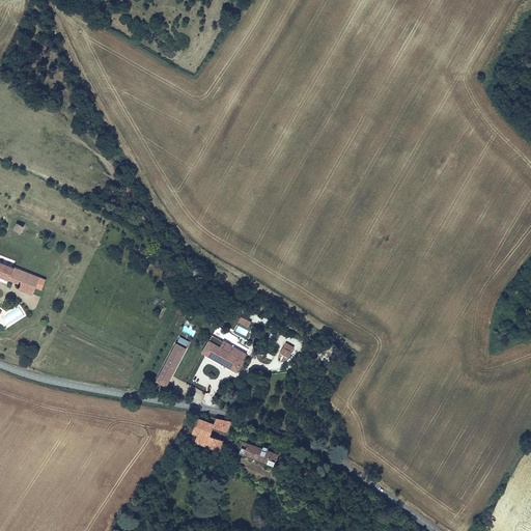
[(19,232),(23,225),(16,221),(12,228),(19,232)]
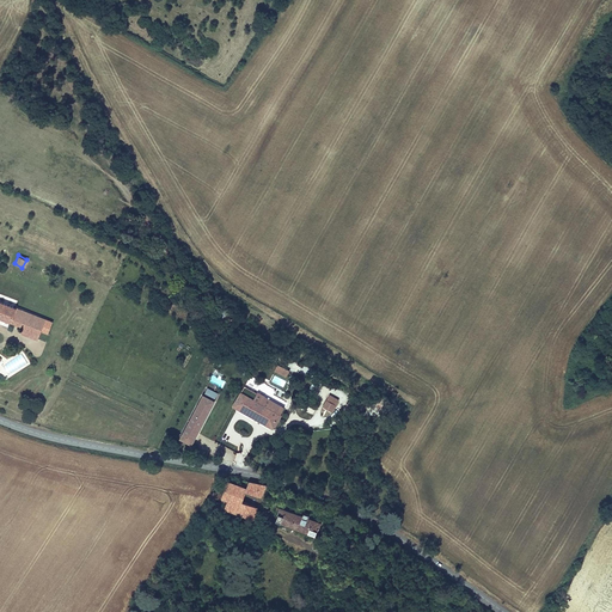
[(0,319),(22,329),(19,334),(29,337),(36,318),(0,304),(0,319)]
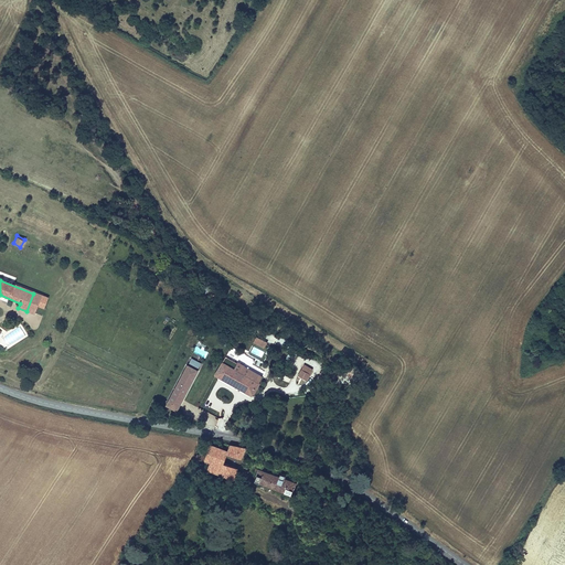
[(33,294),(27,311),(34,315),(41,297),(33,294)]
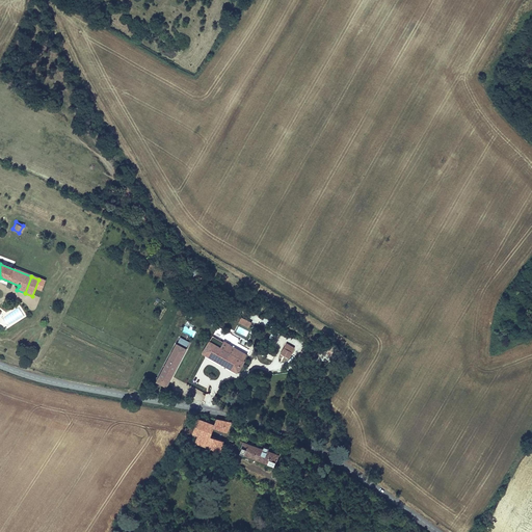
[(249,327),(253,322),(242,317),(239,322),(249,327)]
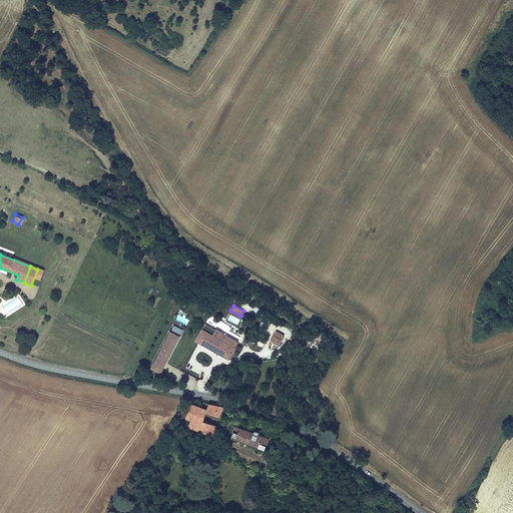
[(187,324),(188,319),(177,316),(176,321),(187,324)]
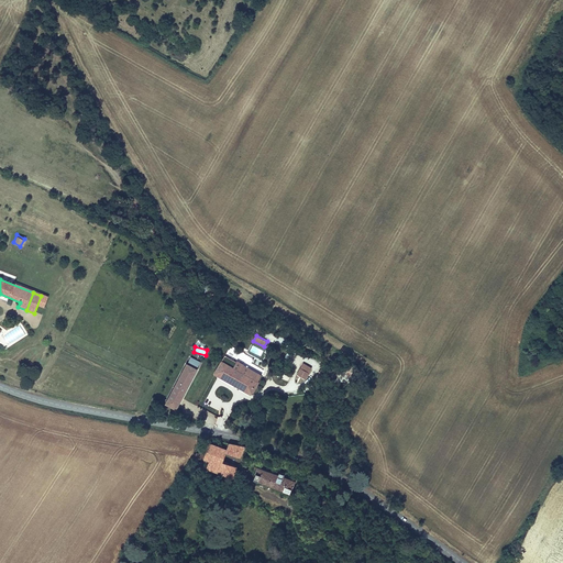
[(198,367),(201,362),(190,356),(187,362),(198,367)]
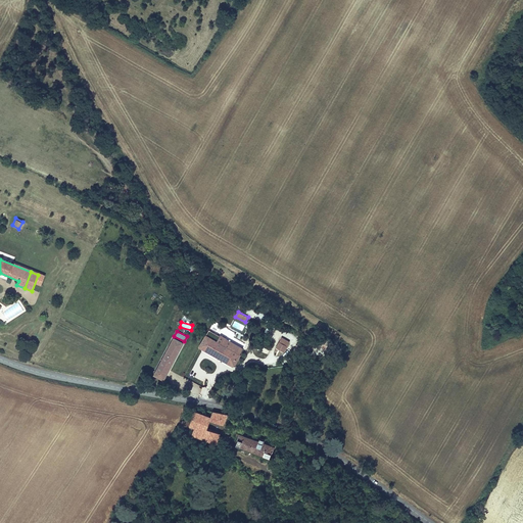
[(240,348),(207,331),(204,336),(219,344),(220,341),(225,344),(224,346),(238,354),(240,348)]
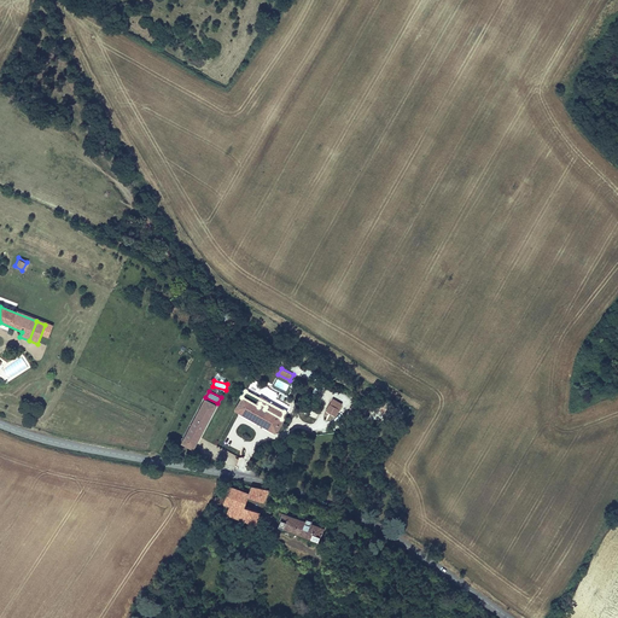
[(242,397),(234,410),(274,432),(281,419),(264,409),(266,407),(260,403),(258,407),(242,397)]
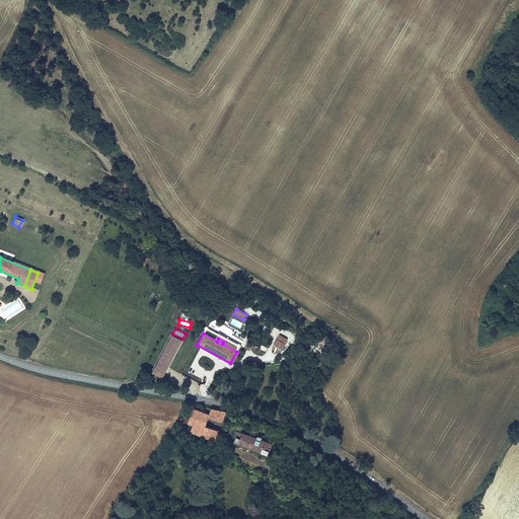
[(178,346),(180,341),(171,336),(152,372),(161,378),(178,346)]
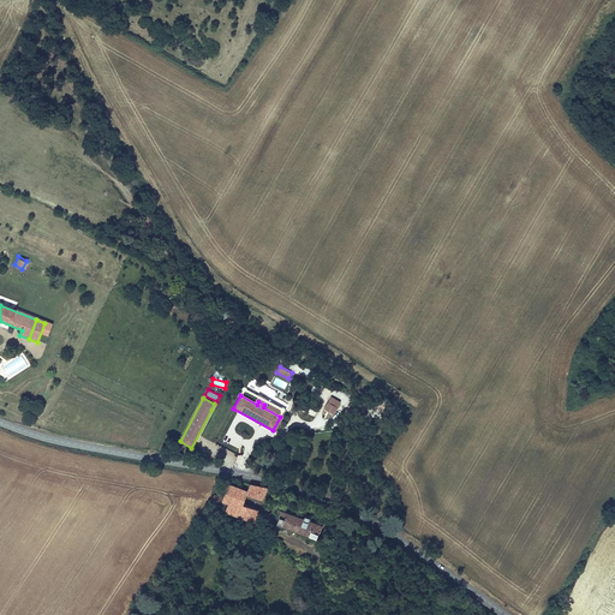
[(336,405),(329,401),(327,404),(328,404),(324,410),(329,413),(333,408),(334,410),(336,405)]
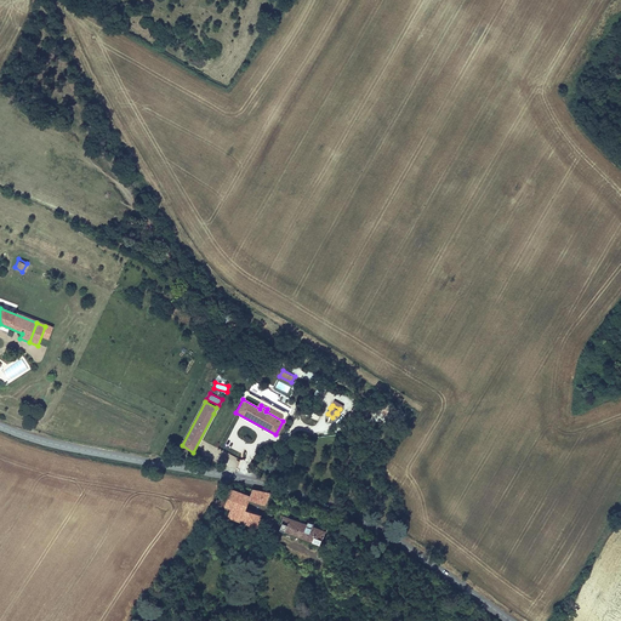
[(249,461),(241,459),(239,468),(248,469),(249,461)]
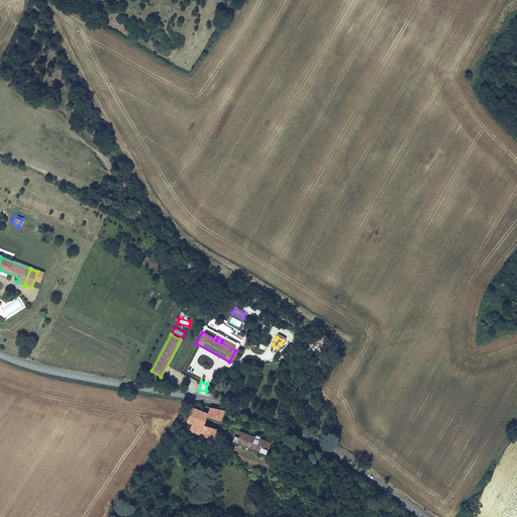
[(206,418),(219,422),(222,412),(218,411),(209,408),(207,414),(191,409),(188,418),(186,418),(185,420),(182,419),(182,417),(180,417),(177,420),(182,422),(182,420),(188,422),(188,424),(192,425),(189,433),(213,441),(216,431),(203,427),(206,418)]
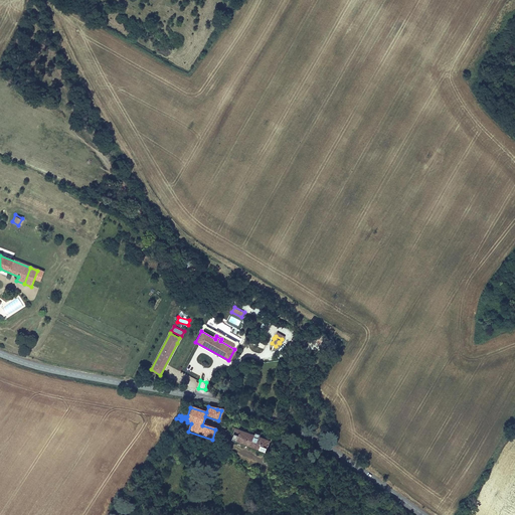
[(266,454),(270,442),(268,441),(258,438),(260,435),(254,433),(253,436),(234,428),(230,441),(266,454)]
